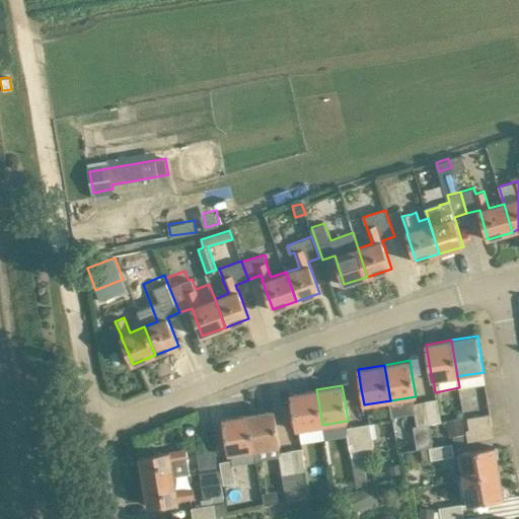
[(322,425),(316,389),(290,393),(294,414),(296,429),(322,425)]
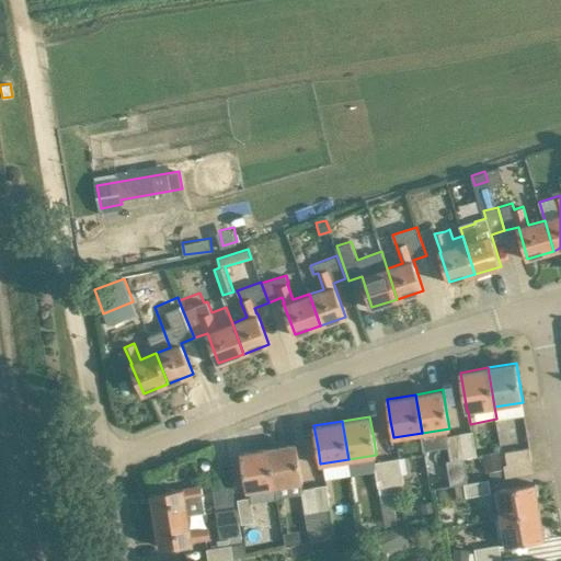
[(473,431),(460,433),(465,457),(478,455),(473,431)]
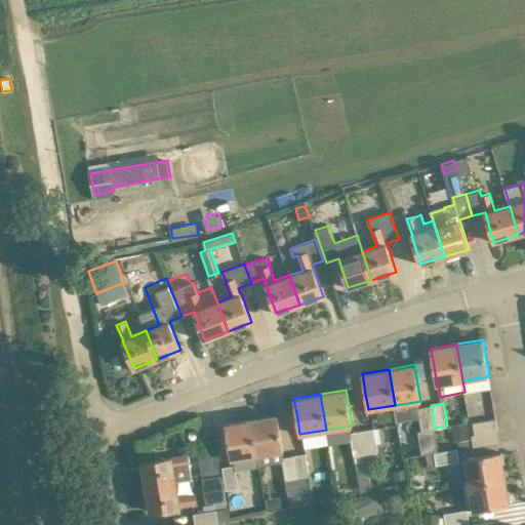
[(431,405),(418,407),(421,430),(435,428),(431,405)]
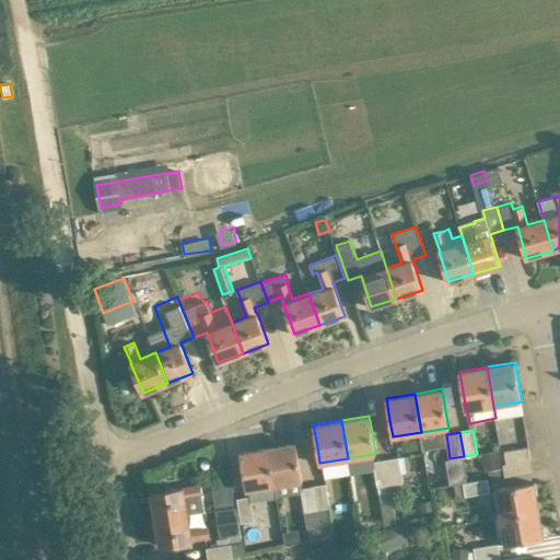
[(268,446),(275,485),(303,480),(296,442),(268,446)]
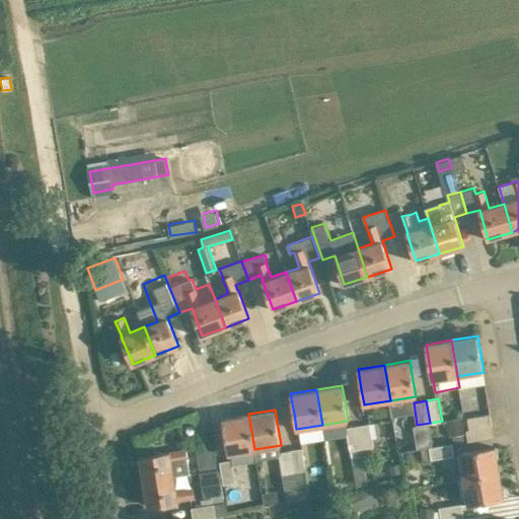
[(254,449),(248,414),(223,419),(229,453),(254,449)]
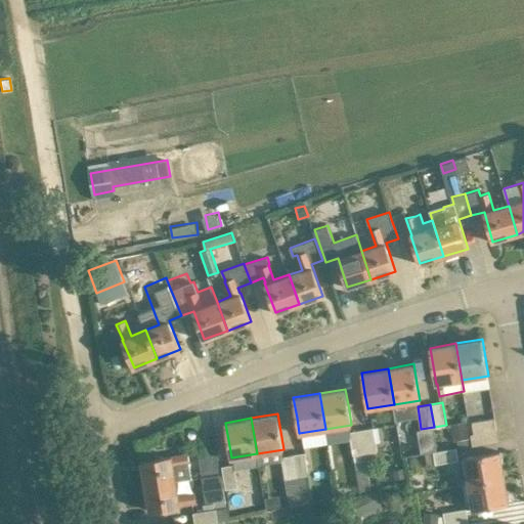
[(498,441),(495,418),(472,422),(475,445),(498,441)]
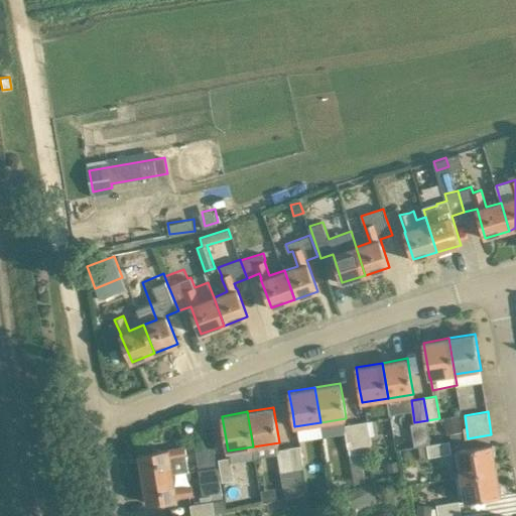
[(449,432),(463,430),(460,414),(444,417),(446,432),(449,432)]
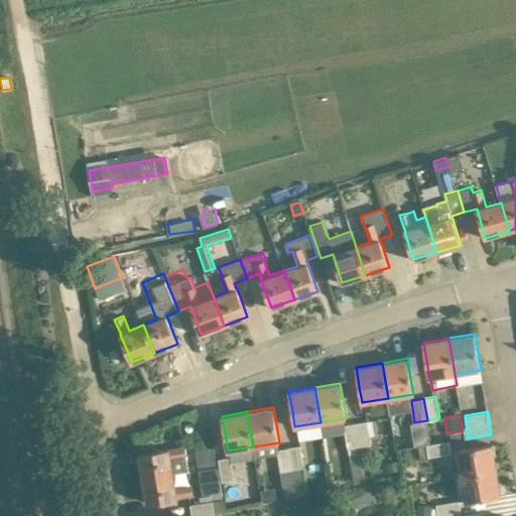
[(356,423),(360,445),(371,443),(368,421),(356,423)]
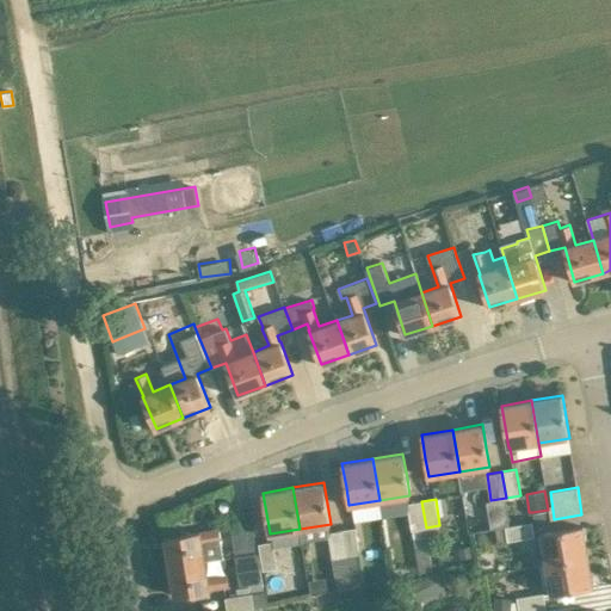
[(426,528),(421,501),(407,503),(412,530),(426,528)]
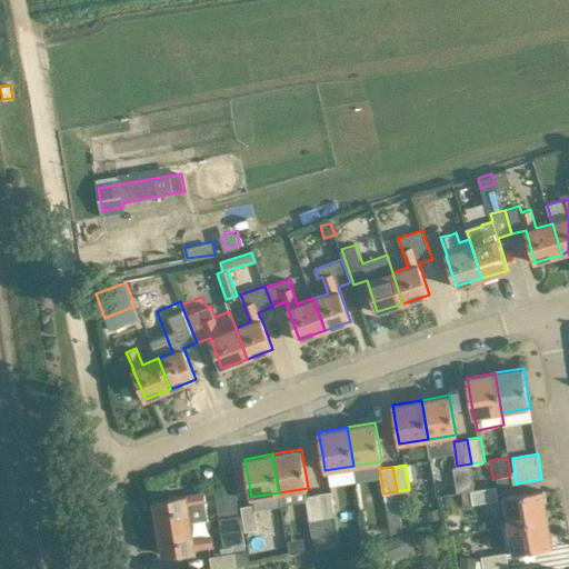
[(235,486),(215,489),(220,517),(240,513),(235,486)]
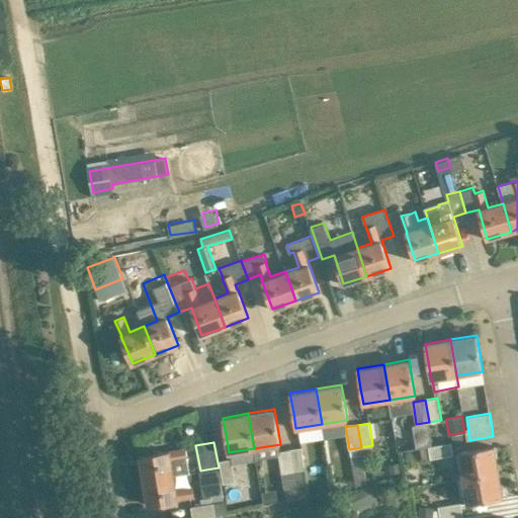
[(420,447),(422,459),(453,454),(451,442),(420,447)]
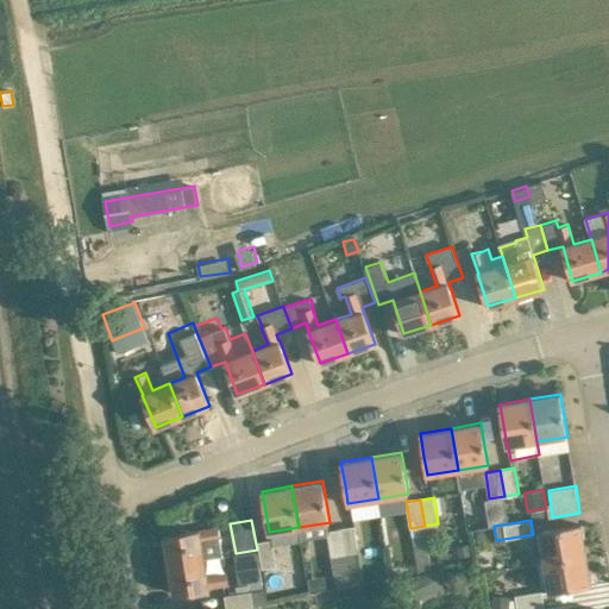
[(582,523),(558,527),(540,531),(545,562),(586,554),(582,523)]
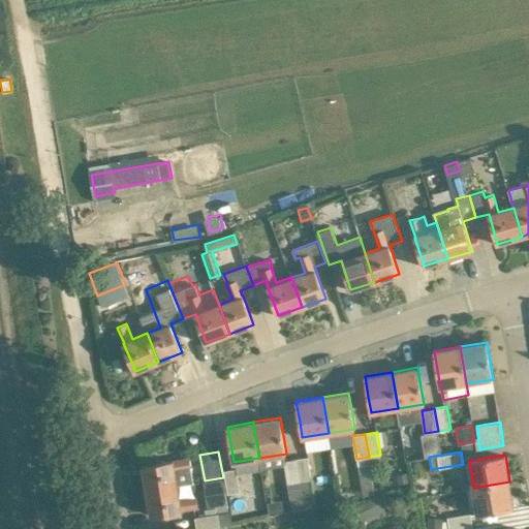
[(297,458),(305,507),(316,505),(309,456),(297,458)]
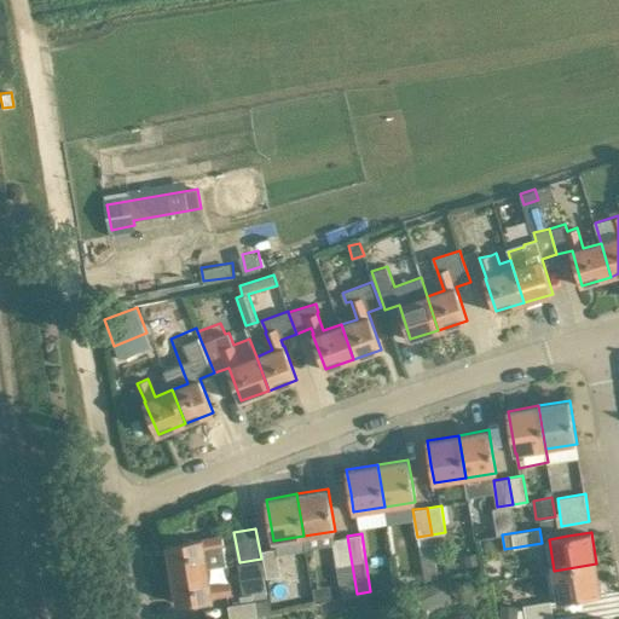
[(208,567),(207,567),(227,563),(223,534),(168,544),(173,573),(208,567)]
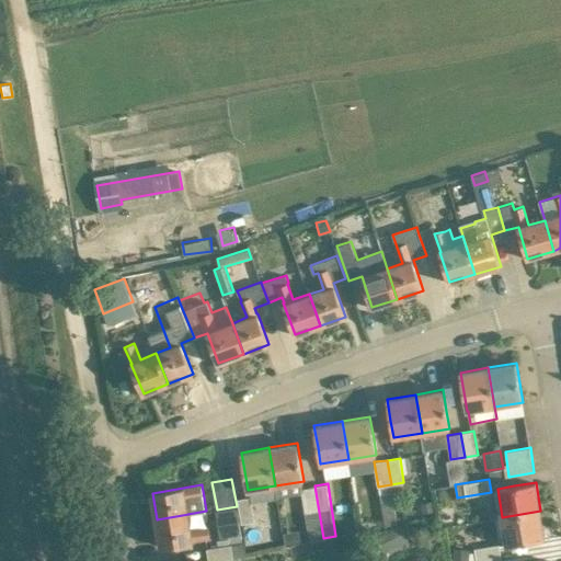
[(301,488),(302,493),(309,541),(323,538),(315,485),(301,488)]
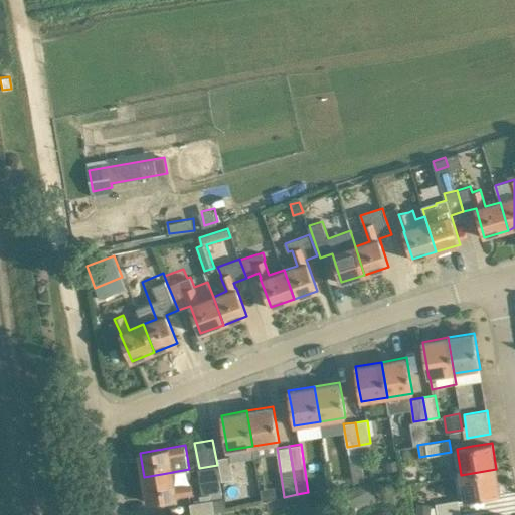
[(233,478),(230,456),(218,457),(221,480),(233,478)]
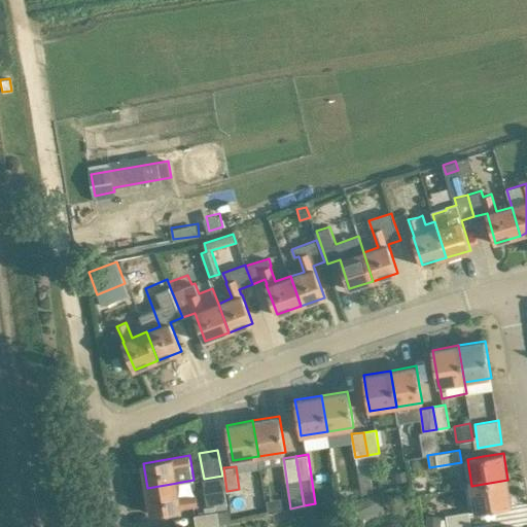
[(409,480),(407,470),(395,471),(397,482),(409,480)]
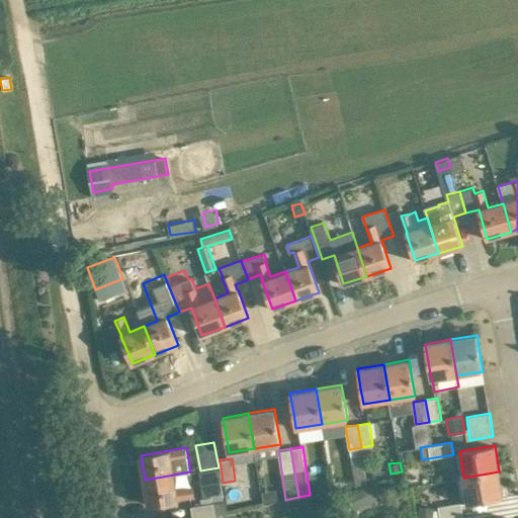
[(224,493),(220,468),(198,471),(202,497),(224,493)]
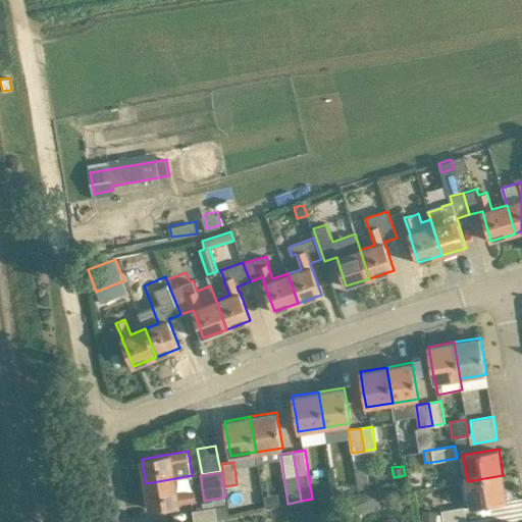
[(503,475),(467,481),(472,507),(507,501),(503,475)]
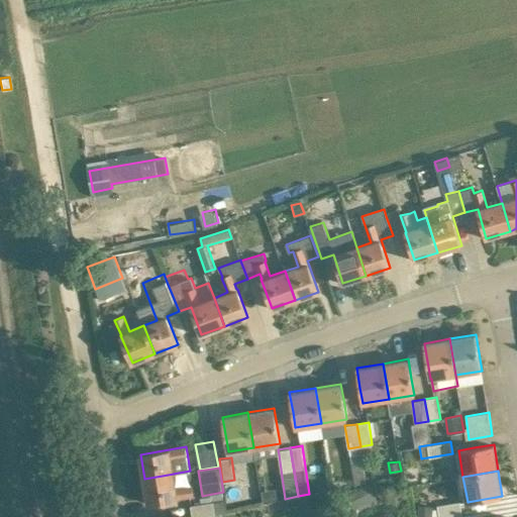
[(174,474),(144,479),(148,503),(168,500),(177,497),(193,494),(192,485),(176,488),(174,474)]
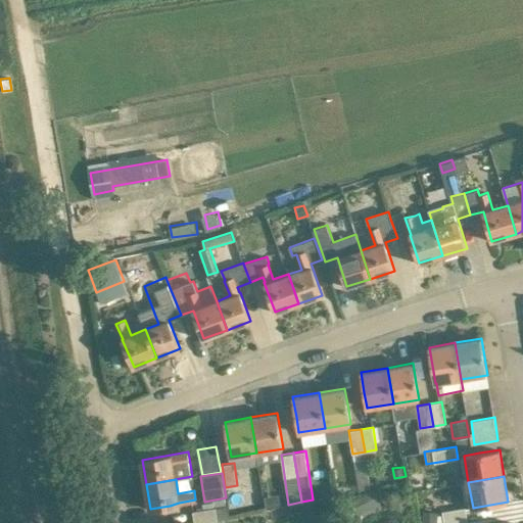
[(359,514),(372,508),(366,493),(351,500),(359,514)]
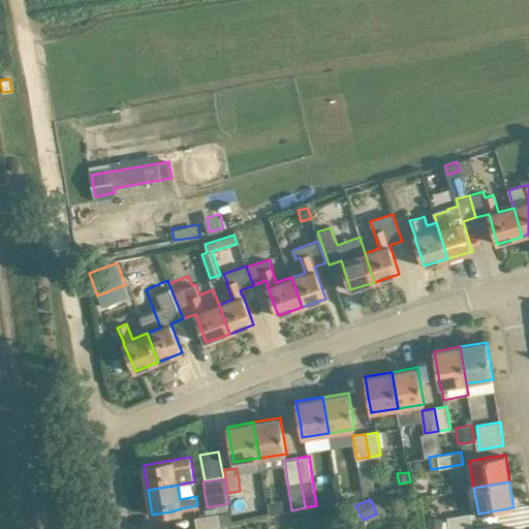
[(195,517),(196,528),(204,528),(232,524),(230,511),(195,517)]
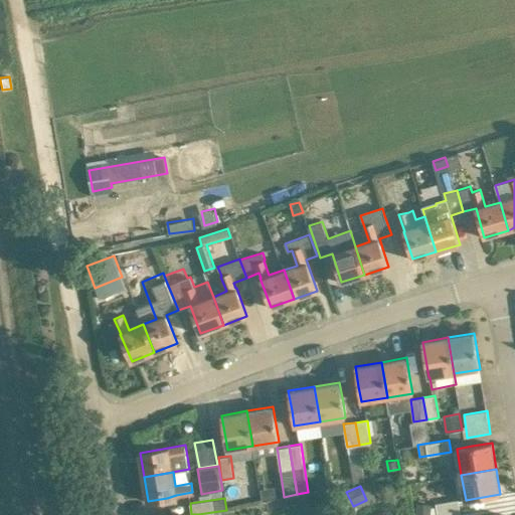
[(438,514),(461,511),(459,500),(436,503),(438,514)]
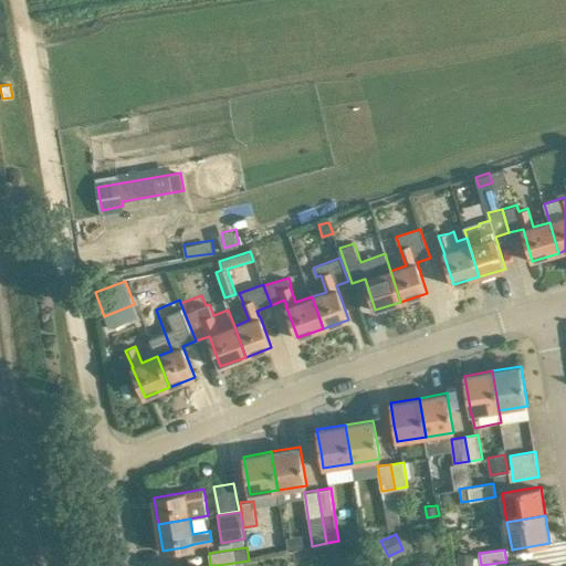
[(456,565),(468,565),(472,565),(474,557),(474,554),(458,552),(456,565)]
